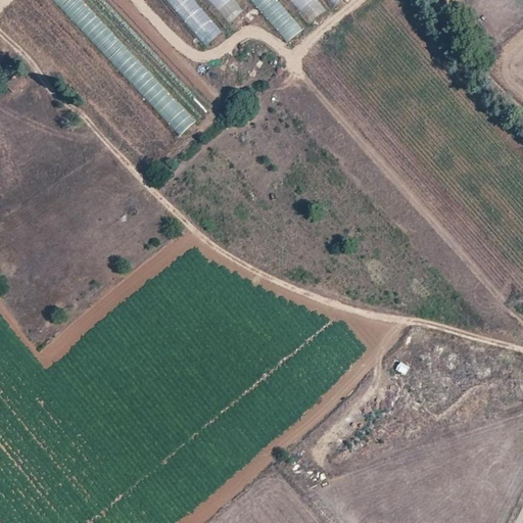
[(82,0),(55,0),(90,39),(105,27),(82,0)]
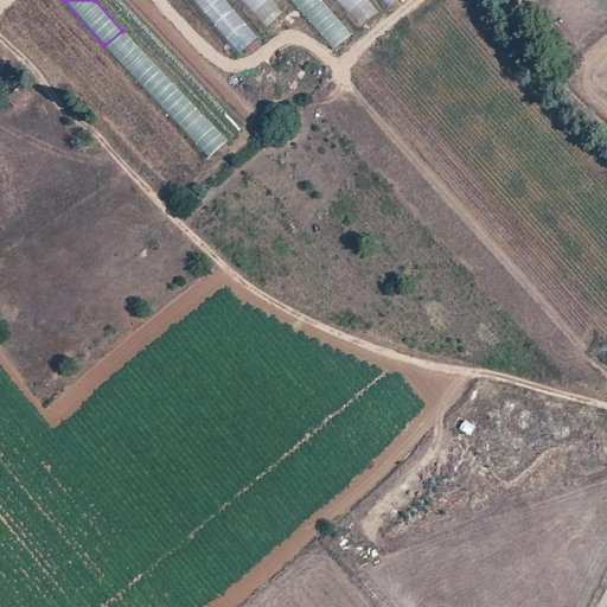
[(255,38),(224,0),(192,0),(236,53),(255,38)]
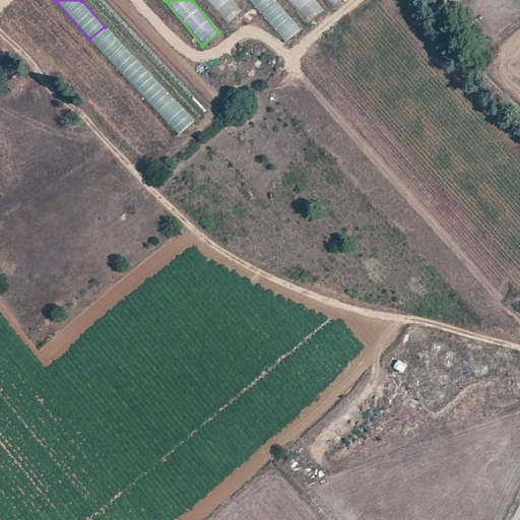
[(230,0),(203,0),(222,25),(240,13),(230,0)]
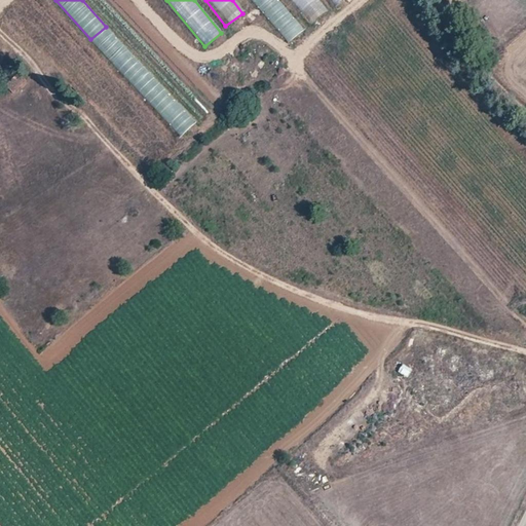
[(288,0),(308,25),(324,12),(314,0),(288,0)]
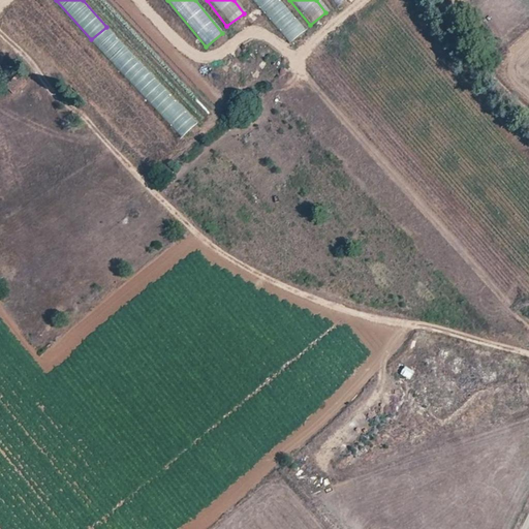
[(275,50),(284,60),(314,36),(306,25),(275,50)]
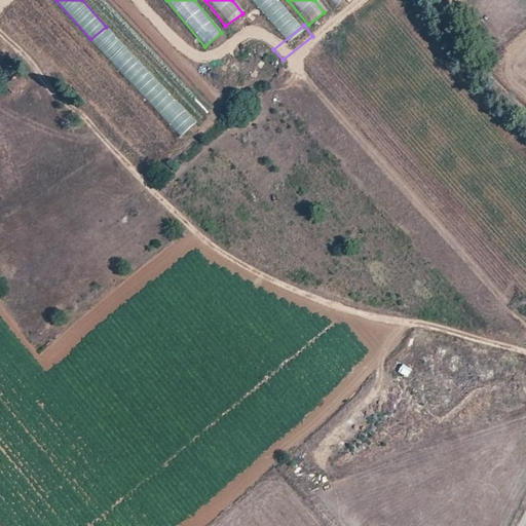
[(4,84),(11,92),(25,81),(17,73),(4,84)]
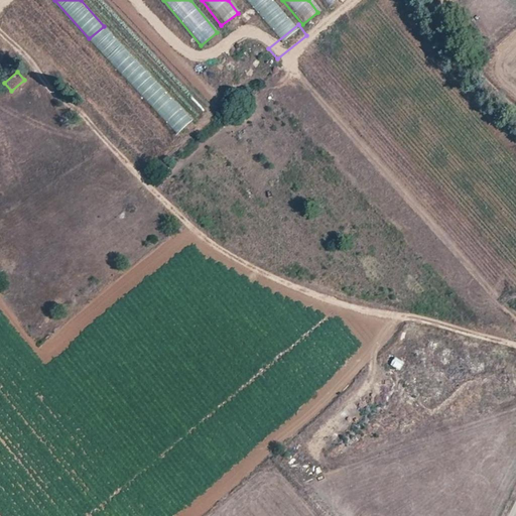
[(223,112),(227,118),(233,112),(228,107),(223,112)]
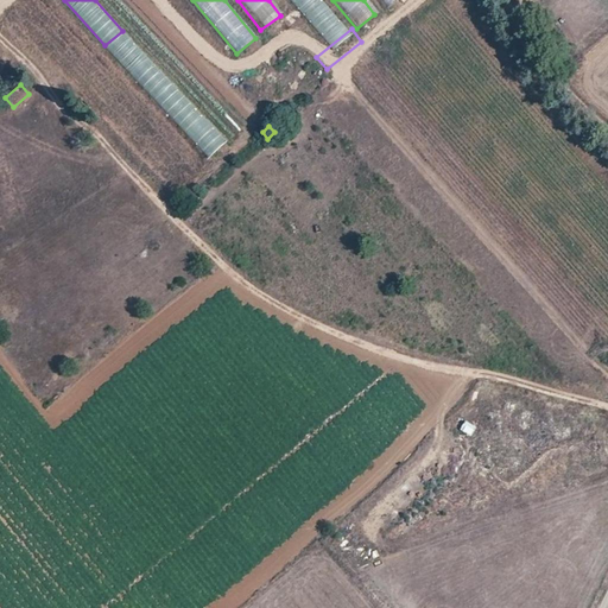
[(472,436),(477,426),(464,419),(460,430),(472,436)]
